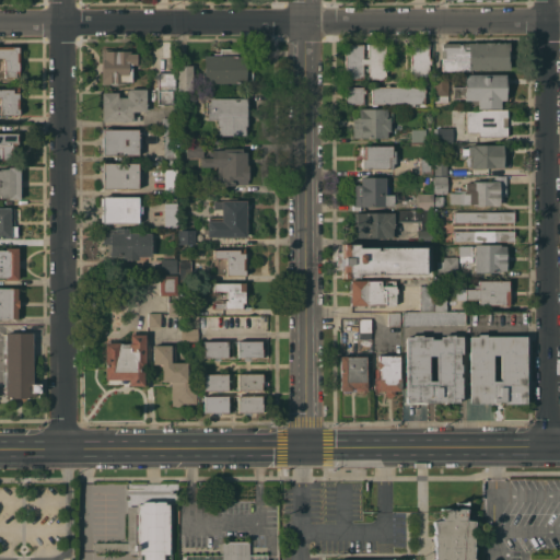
[(510,42),(510,49),(508,49),(509,61),(510,69),(468,69),(468,70),(442,70),(442,43),(510,42)]
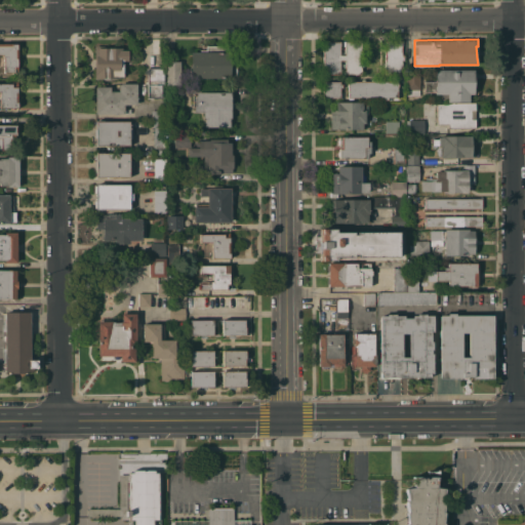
[(361,47),(363,47),(363,51),(361,51),(361,63),(363,63),(363,67),(361,67),(361,74),(344,74),(344,69),(346,69),(346,59),(340,59),(340,69),(341,69),(341,74),(324,74),(324,67),(322,67),(322,63),(324,63),(324,51),(322,51),(322,47),(324,47),(324,40),(341,40),(341,45),(340,45),(340,54),(346,54),(346,45),(344,45),(344,41),(356,41),(356,40),(359,40),(359,41),(361,41),(361,47)]
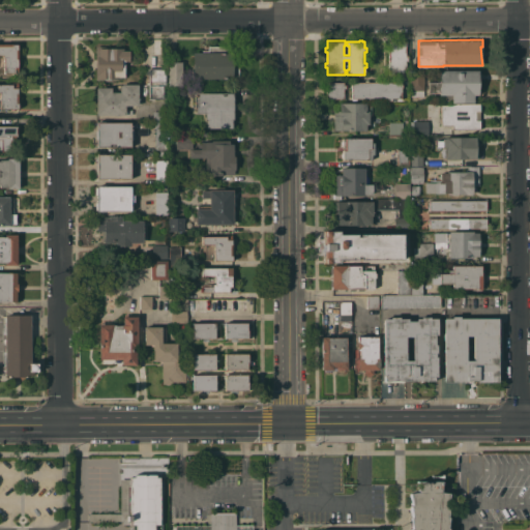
[(389,67),(387,67),(387,63),(389,63),(389,52),(387,52),(387,48),(389,48),(389,41),(391,41),(391,40),(395,40),(407,40),(408,46),(406,45),(406,55),(408,55),(408,60),(406,60),(406,69),(407,69),(407,74),(395,74),(395,75),(391,75),(389,75),(389,67)]
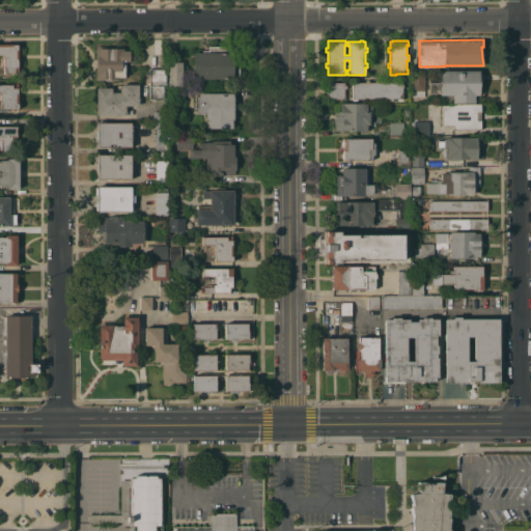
[(4,57),(3,57),(3,55),(0,55),(0,44),(18,44),(18,72),(15,72),(15,73),(4,74),(4,57)]
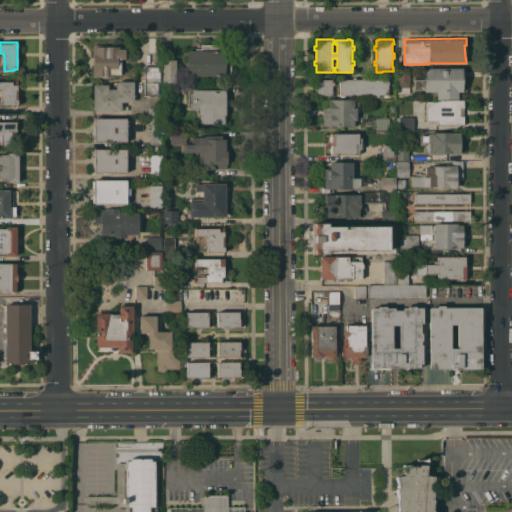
[(223,44),(231,44),(231,55),(225,55),(225,65),(231,64),(231,73),(225,73),(225,75),(186,76),(186,73),(185,73),(185,65),(186,65),(186,50),(195,50),(195,48),(201,48),(201,44),(223,44)]
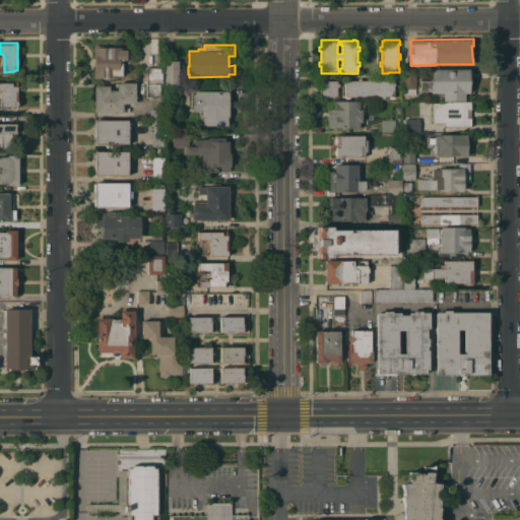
[(94,46),(121,46),(121,49),(127,49),(127,60),(122,60),(122,75),(116,75),(116,78),(110,78),(110,79),(101,79),(101,78),(94,78),(94,46)]
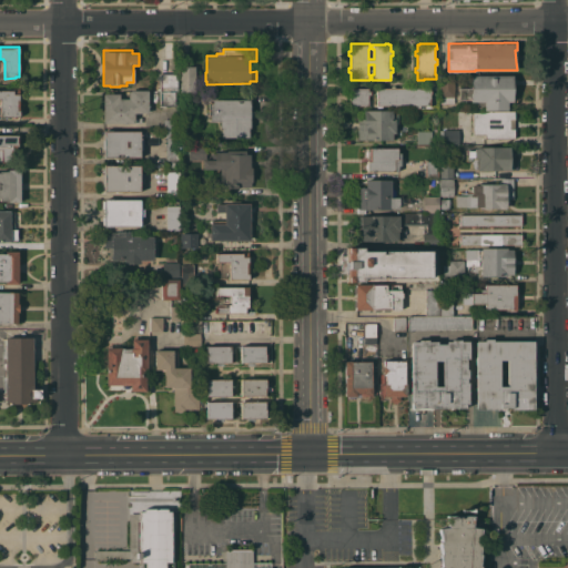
[(195,91),(181,92),(181,67),(195,66),(195,91)]
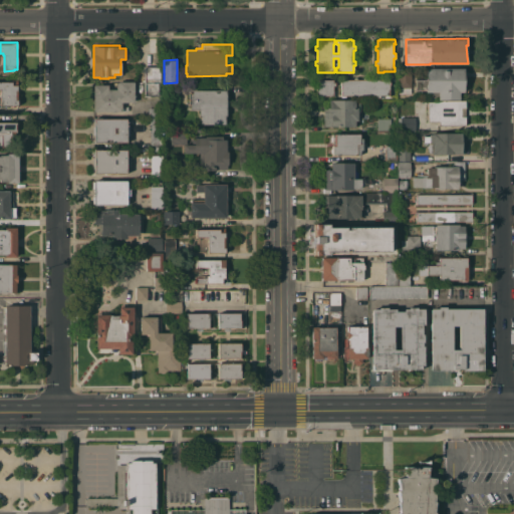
[(144,65),(162,65),(162,68),(161,68),(161,82),(159,82),(159,95),(150,95),(150,96),(144,96),(144,65)]
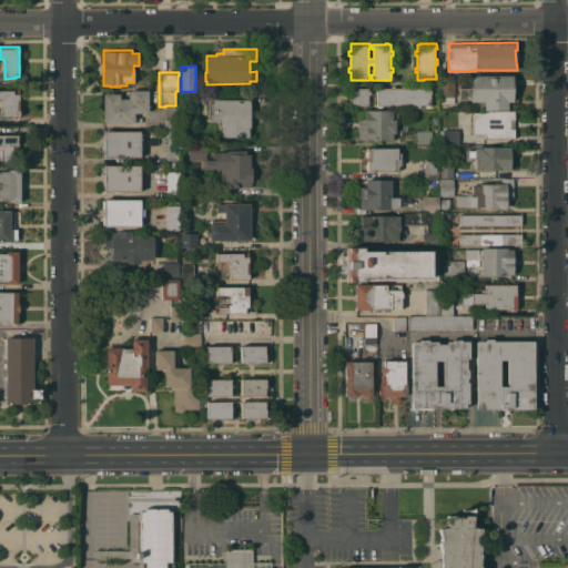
[(454,75),(455,97),(454,97),(454,103),(440,103),(440,97),(439,75),(454,75)]
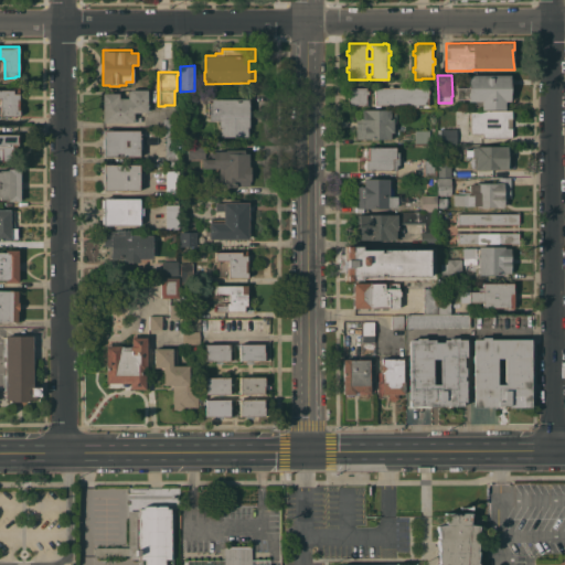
[(510,75),(510,100),(505,100),(505,109),(481,109),(481,107),(475,107),(475,100),(468,100),(468,99),(456,99),(456,87),(469,87),(469,75),(510,75)]
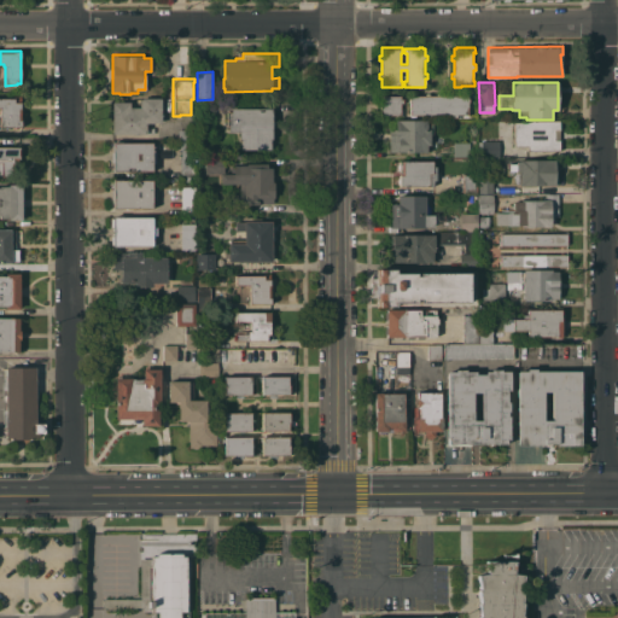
[(425,95),(425,93),(431,93),(431,95),(437,95),(437,93),(442,93),(442,95),(448,95),(448,93),(454,93),(454,94),(468,94),(468,98),(470,98),(470,103),(468,103),(468,117),(464,117),(464,115),(461,115),(461,117),(449,117),(449,115),(447,115),(443,115),(431,115),(431,117),(426,117),(426,115),(417,115),(417,117),(410,117),(410,101),(409,101),(409,98),(410,98),(410,95),(425,95)]
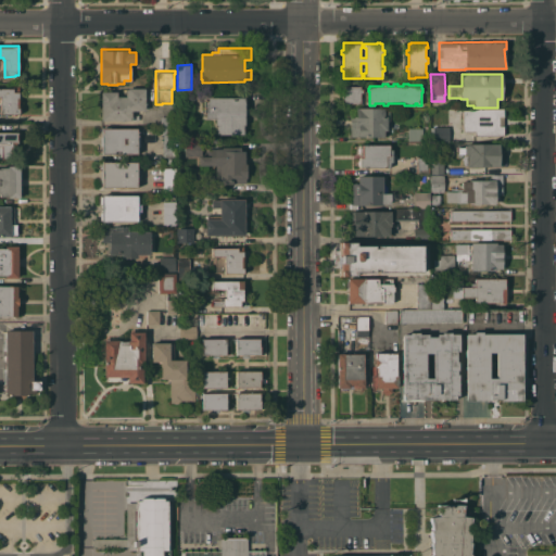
[(0,113),(0,88),(13,88),(14,86),(19,86),(19,108),(20,108),(20,113),(0,113)]
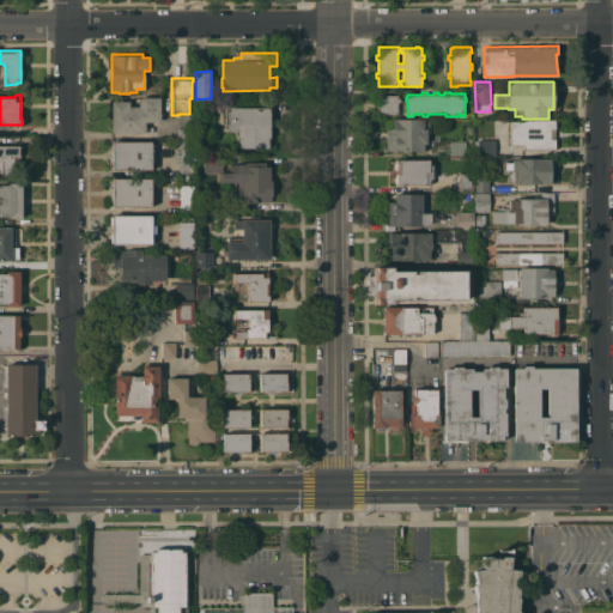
[(378,107),(376,107),(376,101),(378,101),(378,95),(398,95),(398,97),(400,97),(400,102),(398,102),(398,108),(399,108),(399,114),(384,114),(384,115),(381,115),(381,114),(378,114),(378,107)]
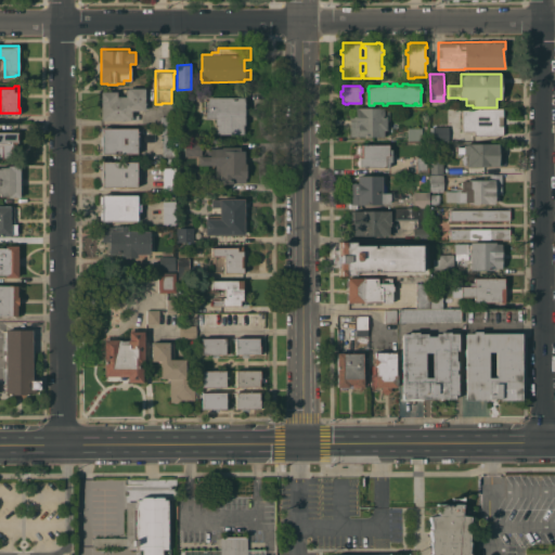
[(101,91),(117,91),(117,97),(126,97),(126,89),(128,89),(128,88),(145,88),(145,110),(131,110),(131,114),(139,114),(139,120),(101,120),(101,91)]
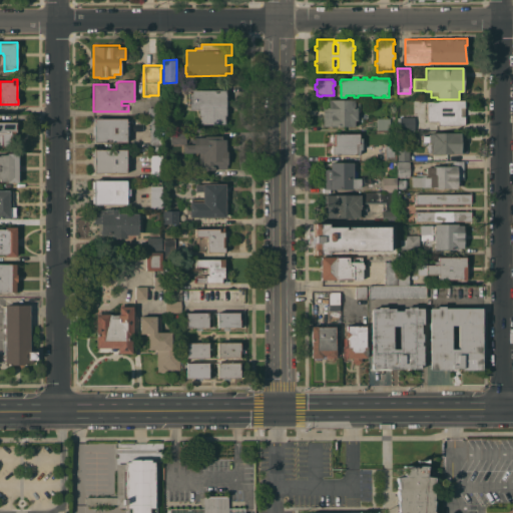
[(177,100),(166,100),(166,85),(177,85),(177,100)]
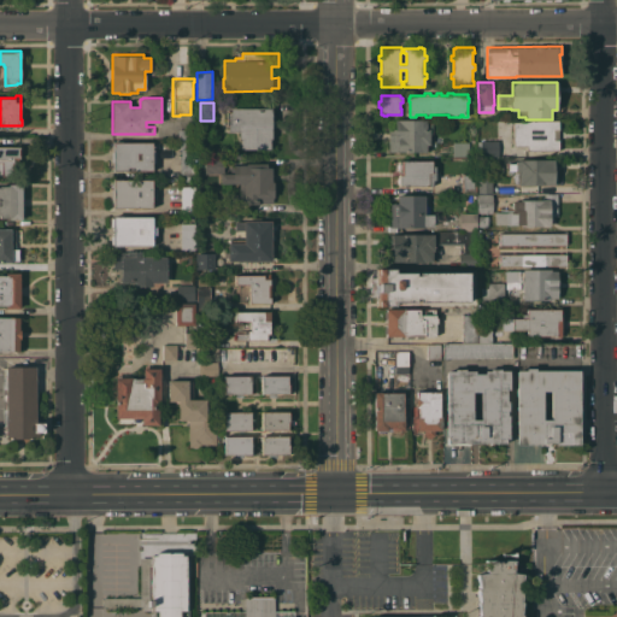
[(240,139),(239,139),(239,131),(228,131),(228,124),(227,124),(227,111),(230,107),(271,107),(271,139),(270,139),(270,148),(240,148),(240,139)]
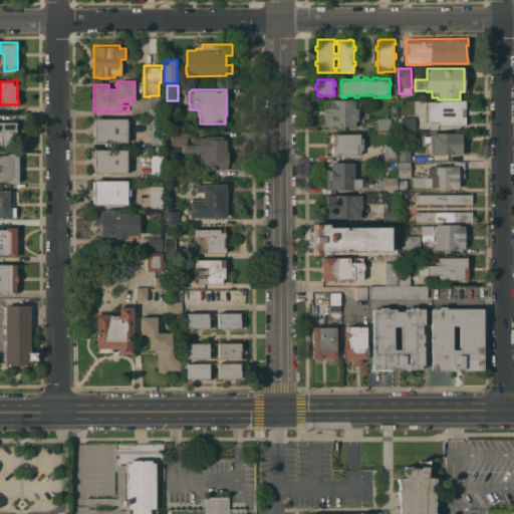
[(324,105),(329,105),(329,100),(355,99),(355,101),(359,100),(359,111),(357,112),(357,120),(355,120),(355,125),(344,126),(344,124),(332,125),(324,126),(324,105)]
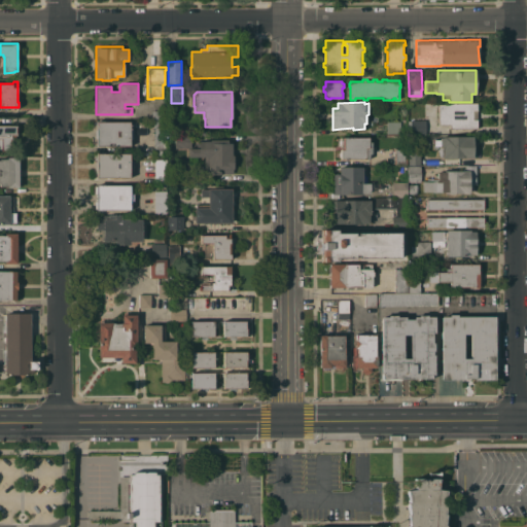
[(478,102),(478,104),(479,104),(479,109),(478,109),(478,121),(479,121),(480,126),(478,126),(478,128),(472,128),(472,130),(467,130),(467,129),(462,129),(462,130),(457,130),(457,128),(455,128),(455,130),(451,130),(451,129),(450,129),(450,128),(449,128),(449,125),(445,125),(445,126),(442,126),(442,125),(438,125),(438,123),(436,123),(436,116),(438,116),(438,114),(437,114),(437,111),(438,111),(438,108),(437,108),(437,106),(436,106),(436,104),(438,104),(450,104),(450,103),(478,102)]
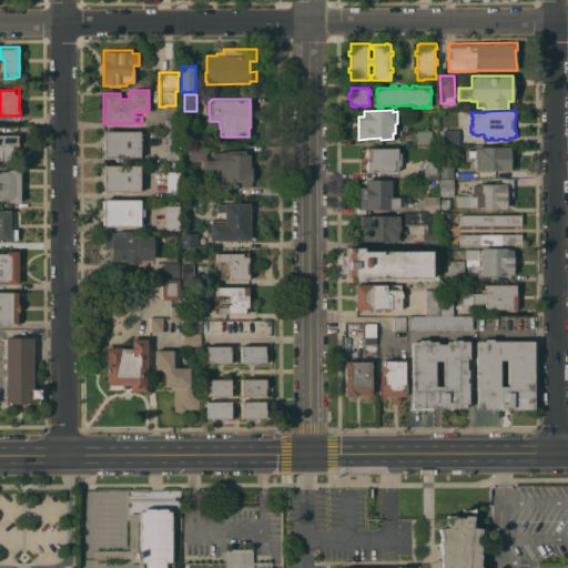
[(164,119),(173,119),(173,128),(164,128),(164,119)]
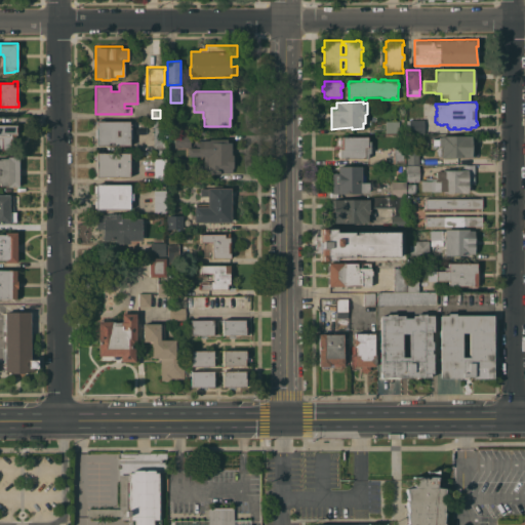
[(154,127),(153,127),(153,119),(165,119),(165,126),(166,126),(166,150),(154,150),(154,127)]
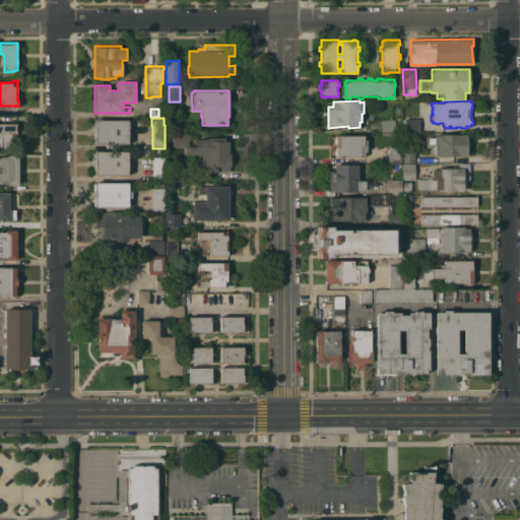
[(420,132),(405,132),(405,118),(420,118),(420,132)]
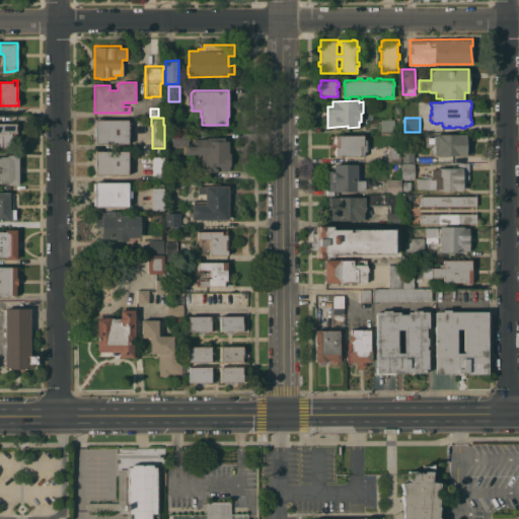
[(103,143),(103,144),(94,144),(94,119),(102,119),(102,120),(128,120),(128,128),(131,128),(131,137),(128,137),(128,143),(103,143)]
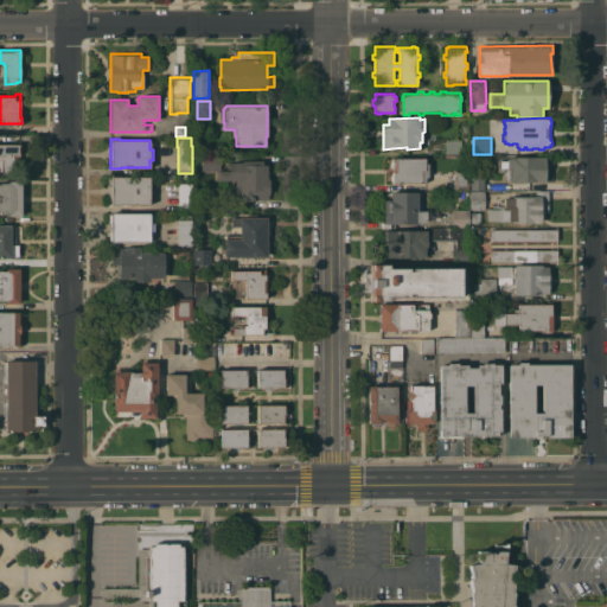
[(461,153),(446,153),(446,140),(462,140),(461,153)]
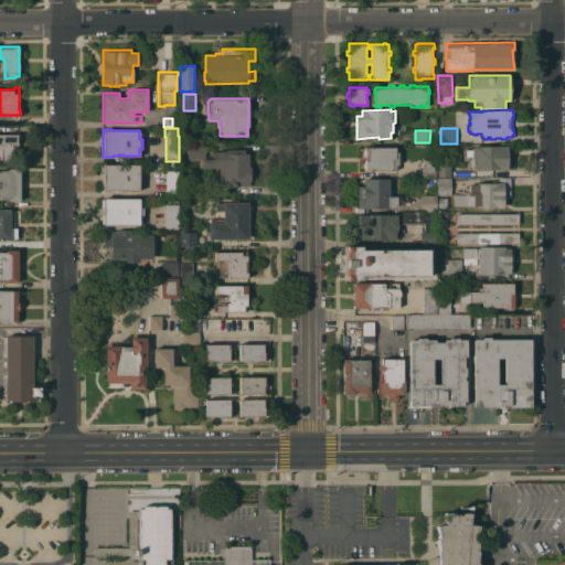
[(0,134),(19,134),(19,149),(13,149),(13,161),(0,161),(0,134)]
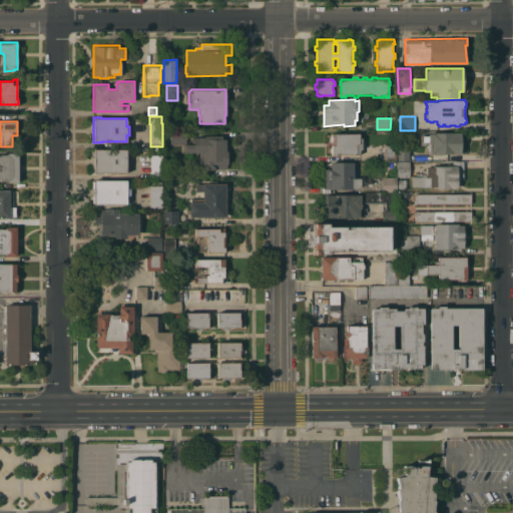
[(182,143),(168,142),(169,129),(183,130),(182,143)]
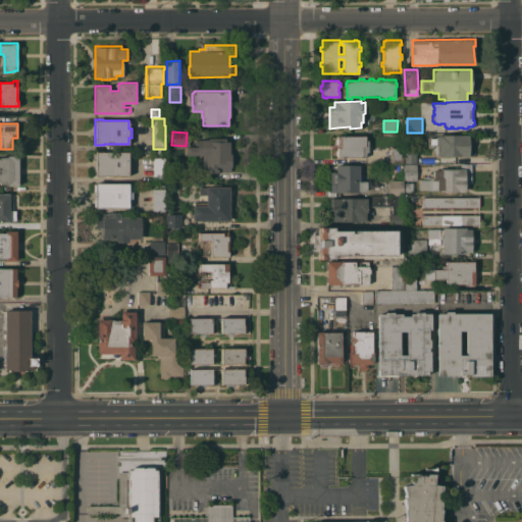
[(438,145),(435,145),(435,144),(430,144),(430,138),(435,138),(435,136),(438,136),(438,135),(461,135),(469,135),(471,144),(471,156),(438,156),(438,145)]
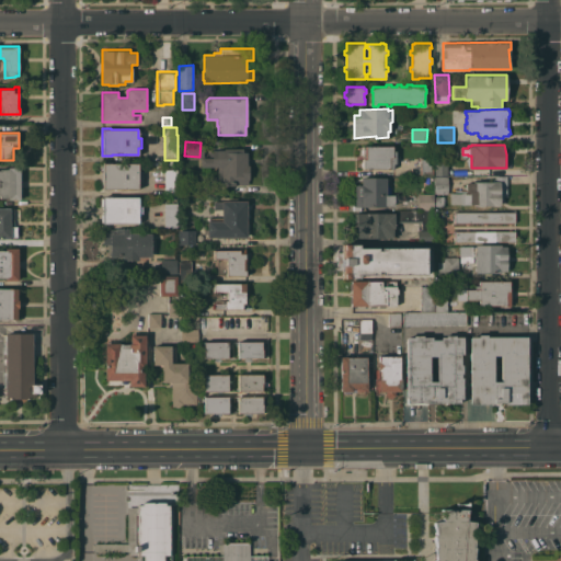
[(363,169),(363,167),(362,167),(362,160),(363,160),(363,153),(362,153),(361,148),(363,148),(363,146),(392,146),(392,151),(396,151),(396,163),(393,163),(393,169),(389,169),(363,169)]
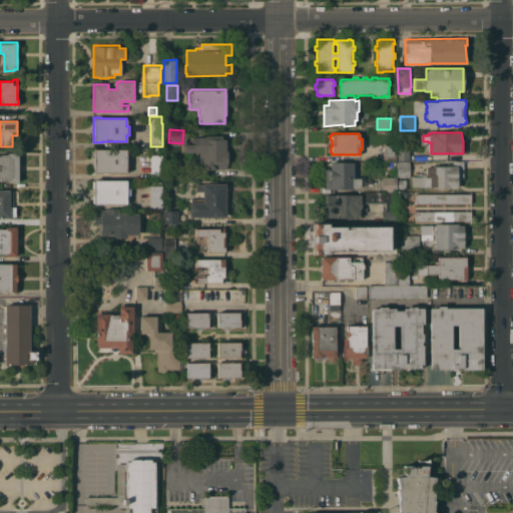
[(225,150),(227,150),(227,164),(226,164),(226,168),(199,168),(199,152),(183,152),(183,143),(191,143),(191,137),(194,137),(194,136),(204,136),(204,135),(221,135),(221,139),(226,139),(225,146),(225,150)]
